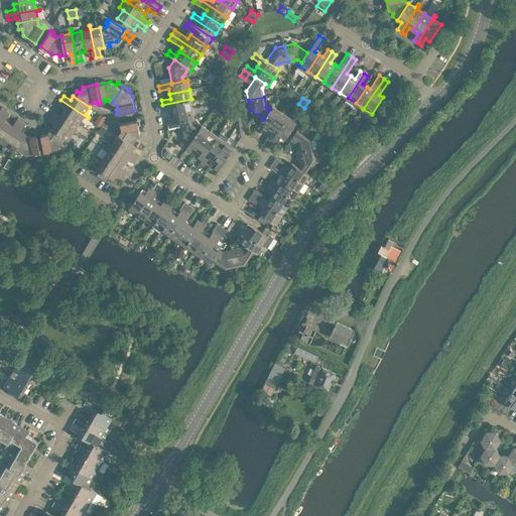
[(163,110),(172,108),(173,113),(194,109),(191,99),(162,105),(163,110)]
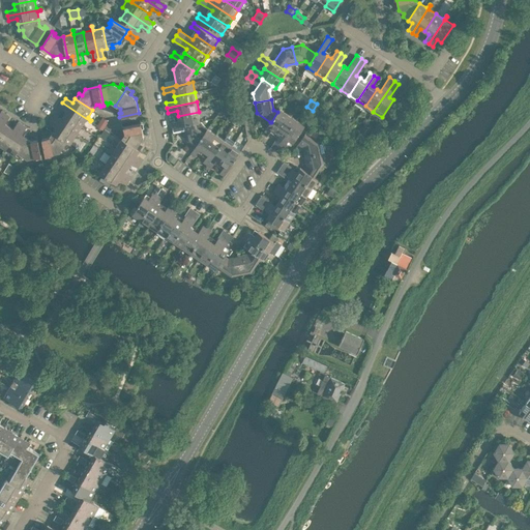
[(60,107),(66,111),(64,115),(82,126),(86,119),(90,121),(62,102),(60,107)]
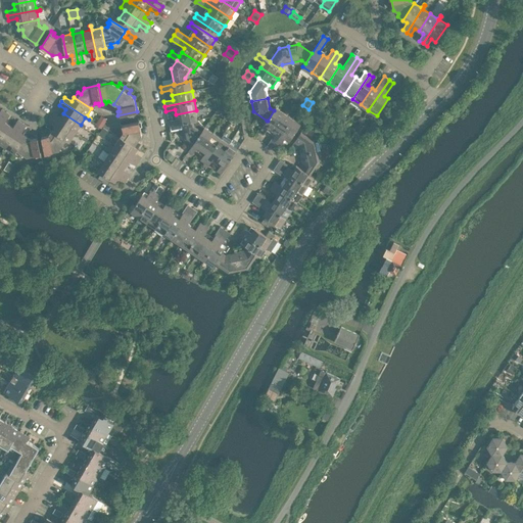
[(267,121),(259,132),(264,135),(269,127),(273,130),(284,112),(276,107),(274,110),(268,121),(267,121)]
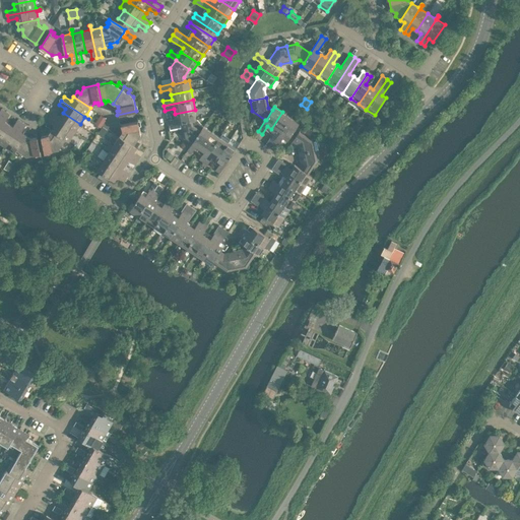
[(176,118),(167,120),(168,125),(181,122),(192,120),(196,119),(195,110),(175,114),(176,118)]
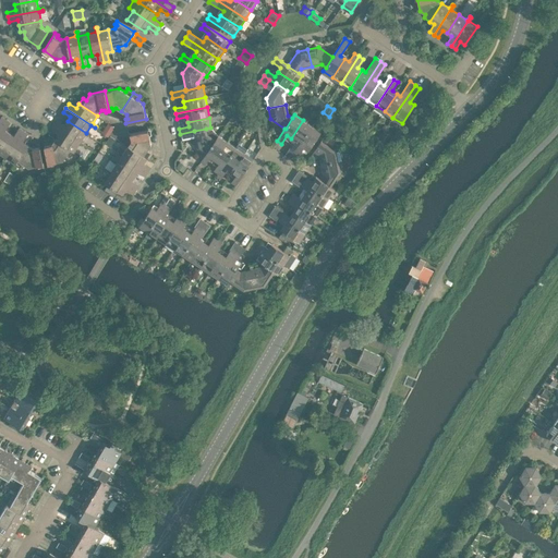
[(5,130),(11,122),(7,120),(0,128),(0,146),(10,133),(5,130)]
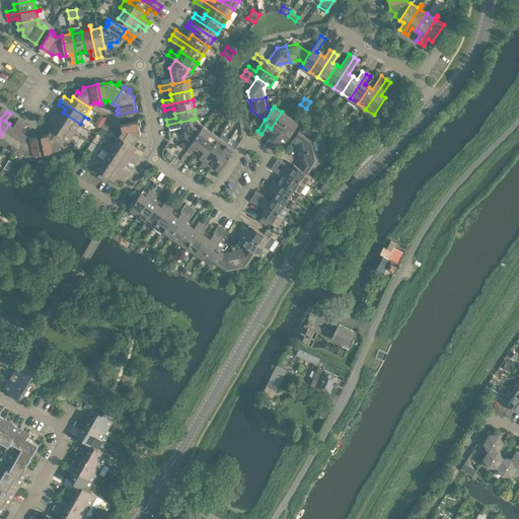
[(274,131),(265,144),(270,148),(290,117),(282,112),(271,129),(274,131)]
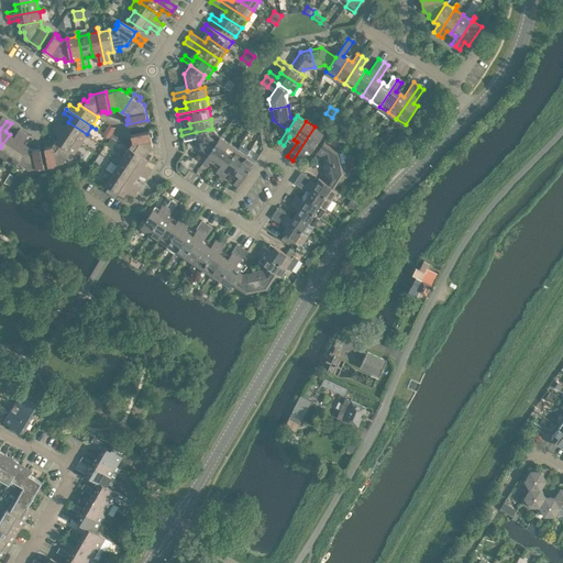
[(65,127),(57,122),(55,127),(85,146),(85,145),(81,142),(87,134),(68,122),(65,127)]
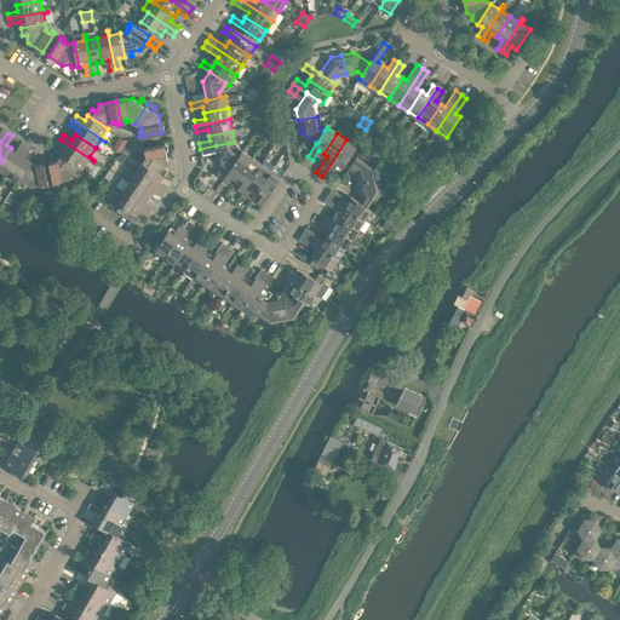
[(120,137),(114,148),(121,151),(127,141),(120,137)]
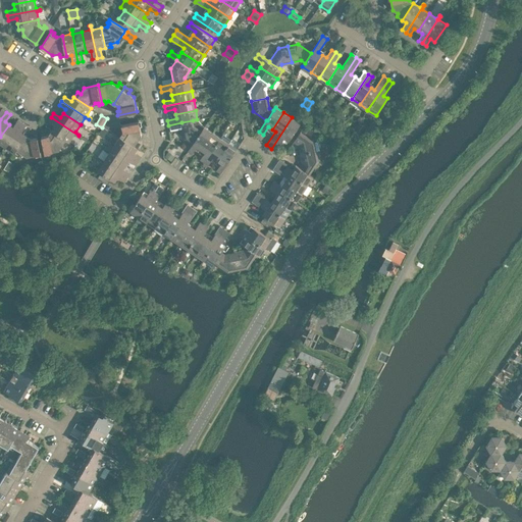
[(48,121),(55,125),(52,129),(69,141),(74,134),(77,136),(79,136),(51,117),(48,121)]
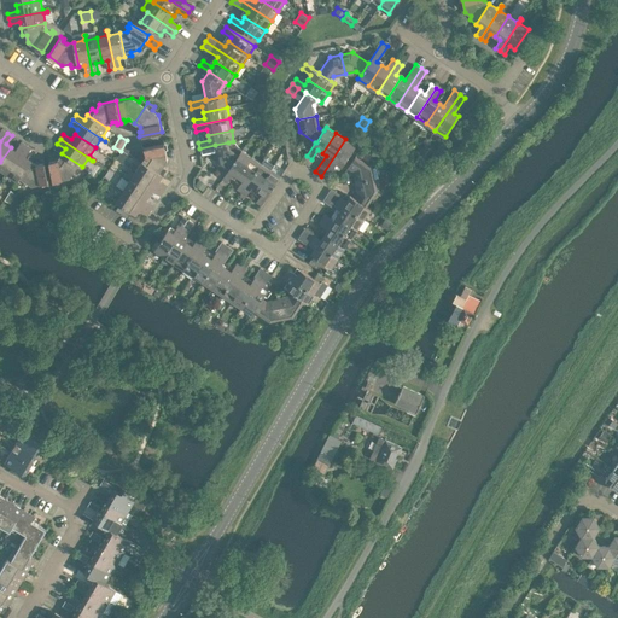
[(327,180),(338,163),(342,167),(355,146),(345,139),(321,176),(327,180)]
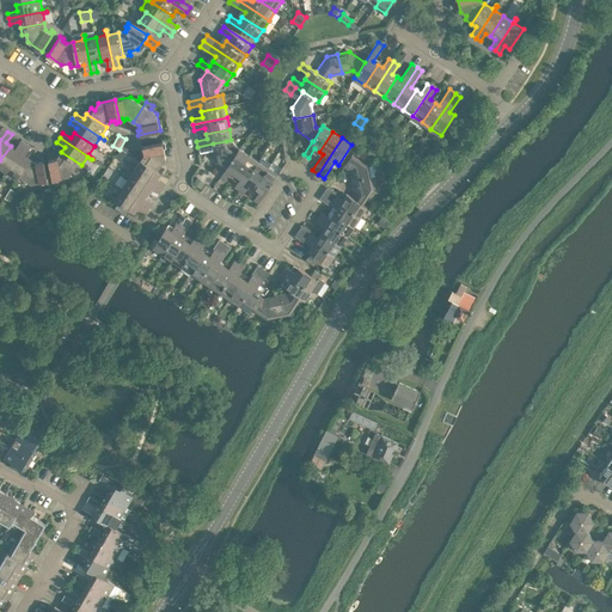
[(213,144),(216,163),(226,169),(237,153),(239,148),(231,140),(226,141),(213,144)]
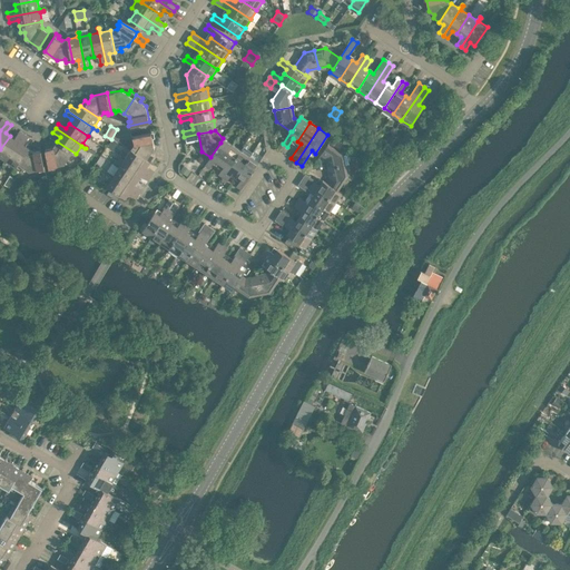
[(19,131),(15,138),(10,136),(0,149),(0,156),(6,159),(3,163),(5,164),(23,134),(19,131)]
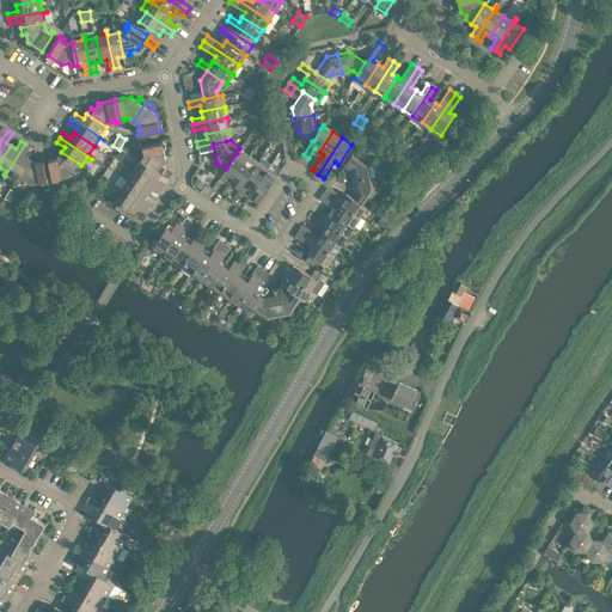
[(144,151),(145,154),(141,160),(161,173),(165,167),(161,165),(166,159),(163,142),(140,147),(141,151),(144,151)]
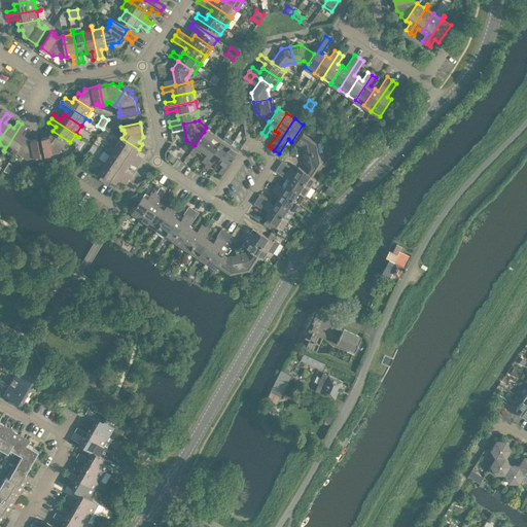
[(22,134),(26,127),(22,124),(4,151),(5,151),(7,149),(14,153),(26,136),(22,134)]
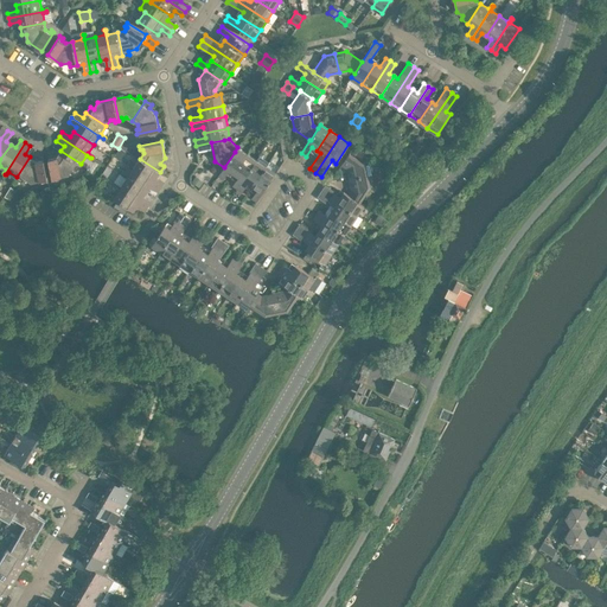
[(419,144),(414,149),(421,154),(425,147),(419,144)]
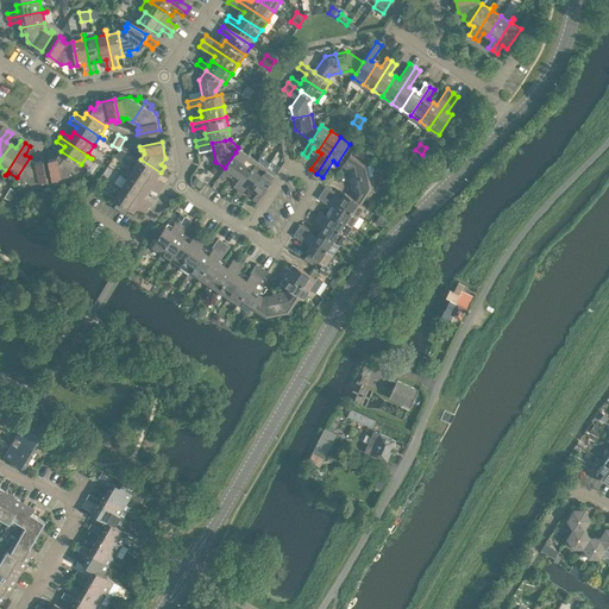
[(225,168),(219,177),(224,180),(230,171),(234,175),(249,155),(238,148),(236,152),(225,168)]
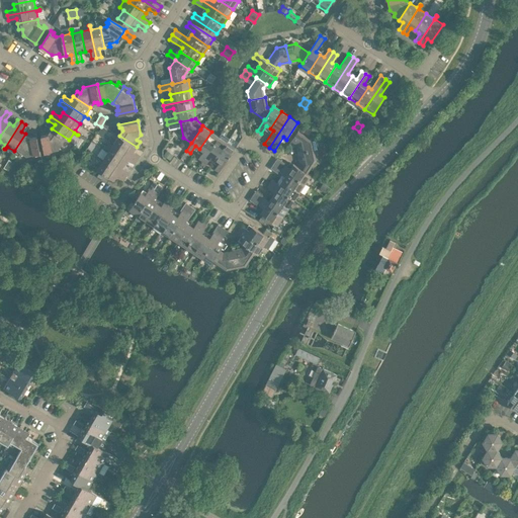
[(306,126),(303,132),(309,136),(312,131),(306,126)]
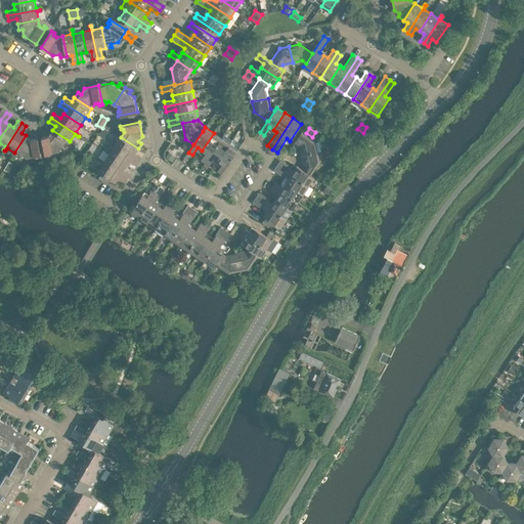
[(45,154),(59,150),(63,145),(67,147),(70,141),(52,130),(49,135),(45,136),(45,134),(41,134),(45,154)]
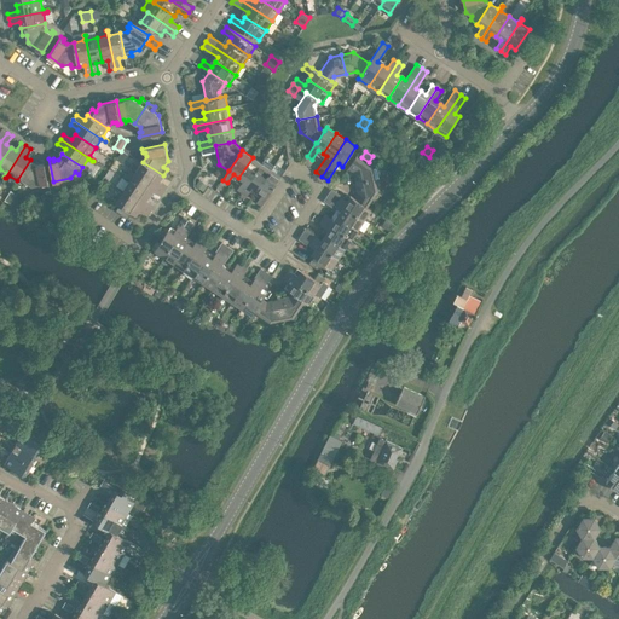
[(374,167),(357,156),(348,168),(354,172),(357,183),(375,179),(374,167)]
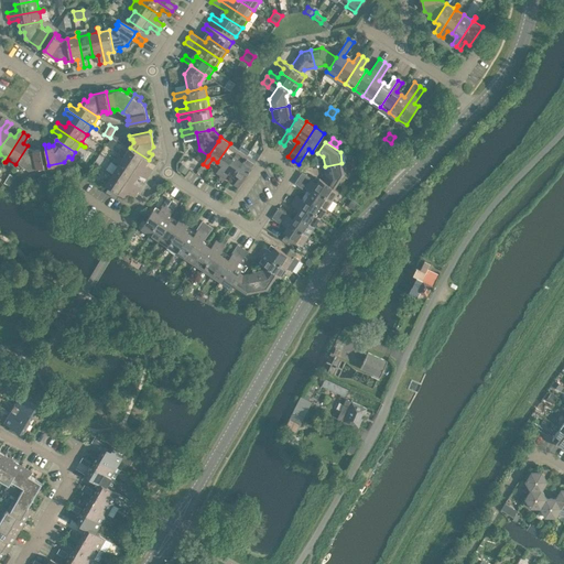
[(221,164),(216,173),(220,175),(238,149),(230,143),(217,162),(221,164)]
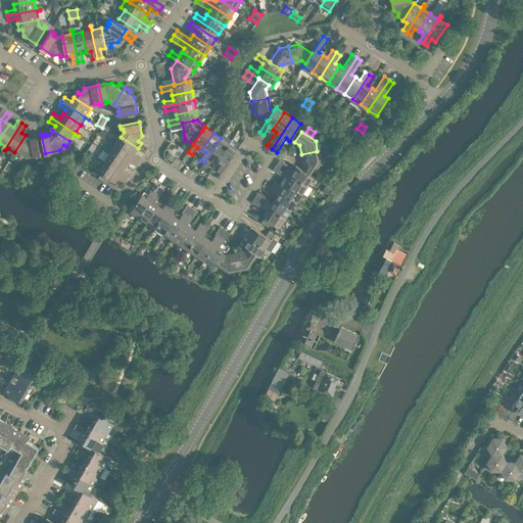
[(19,156),(21,153),(28,157),(41,154),(38,135),(34,136),(35,138),(31,139),(26,135),(14,152),(19,156)]
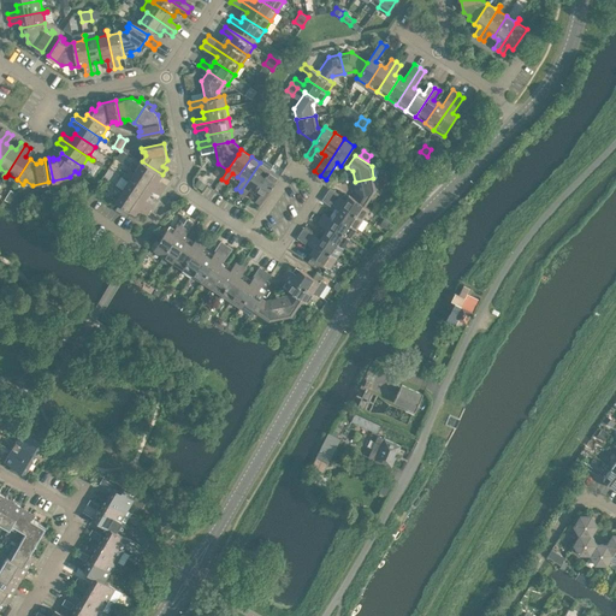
[(167,185),(159,179),(163,175),(142,161),(136,170),(131,167),(131,169),(164,190),(167,185)]
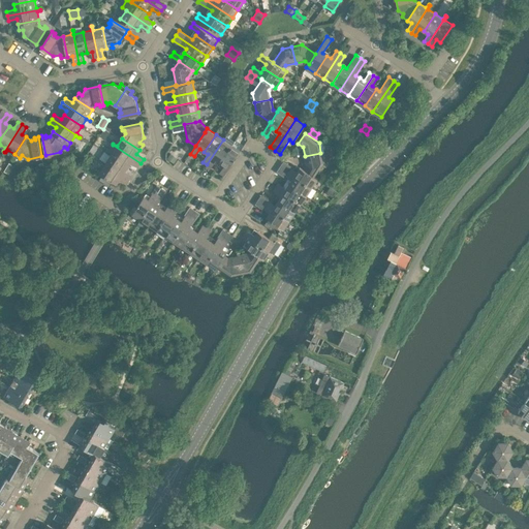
[(211,167),(216,160),(220,162),(231,145),(223,139),(207,164),(211,167)]
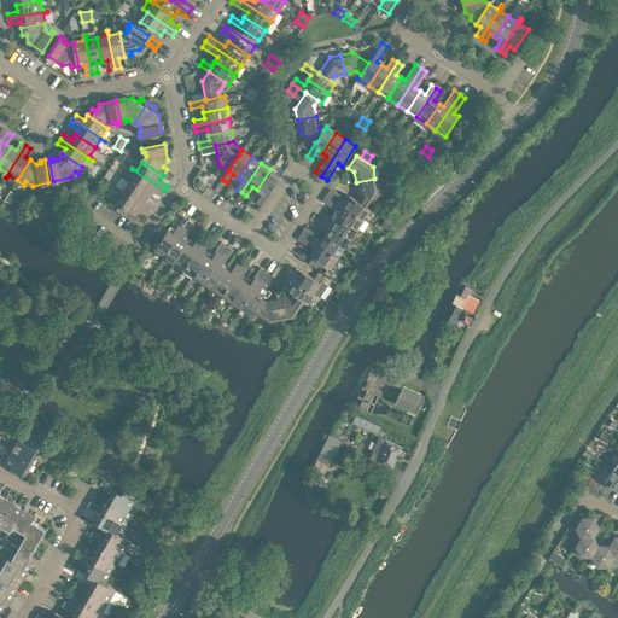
[(153,190),(161,196),(164,191),(132,169),(130,170),(135,173),(129,181),(150,194),(153,190)]
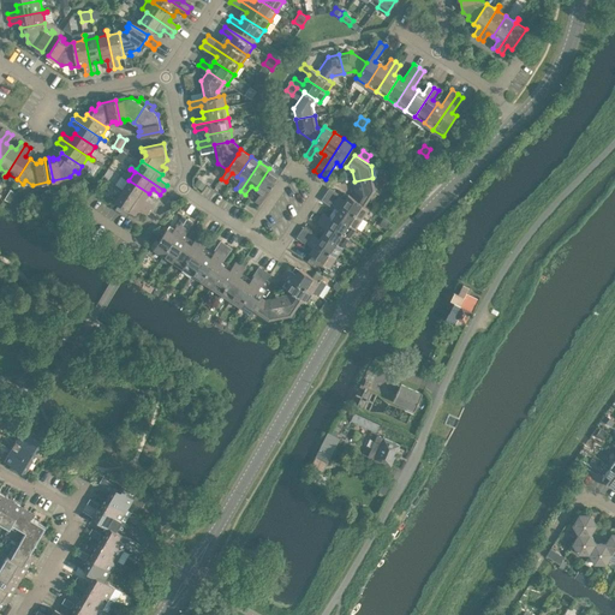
[(261,192),(255,201),(260,204),(280,175),(269,168),(256,189),(261,192)]
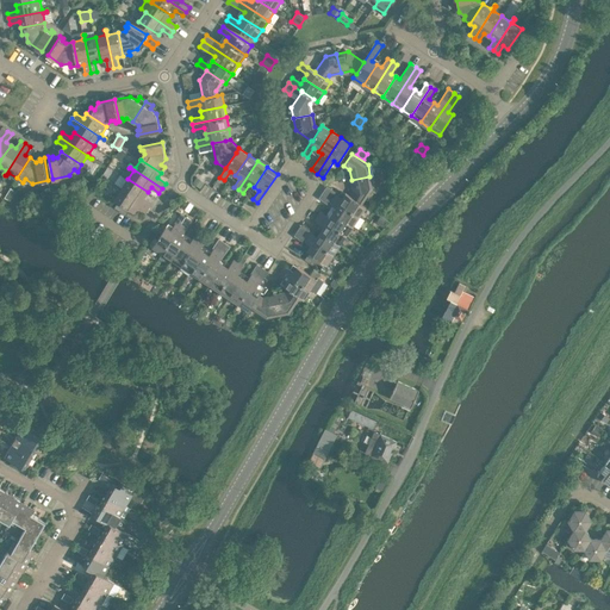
[(197,176),(193,182),(201,188),(205,182),(197,176)]
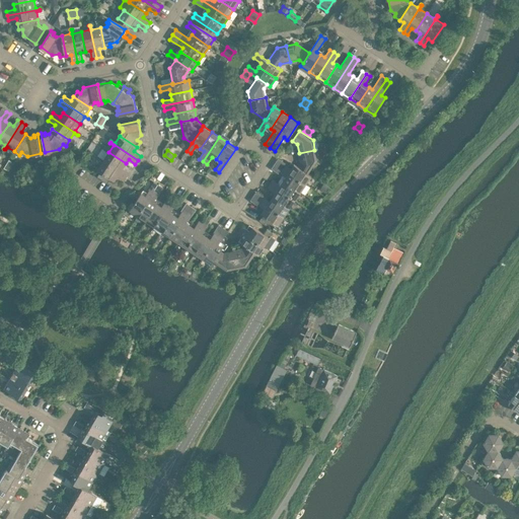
[(300,162),(298,166),(307,173),(307,172),(316,159),(314,150),(299,153),(300,162)]
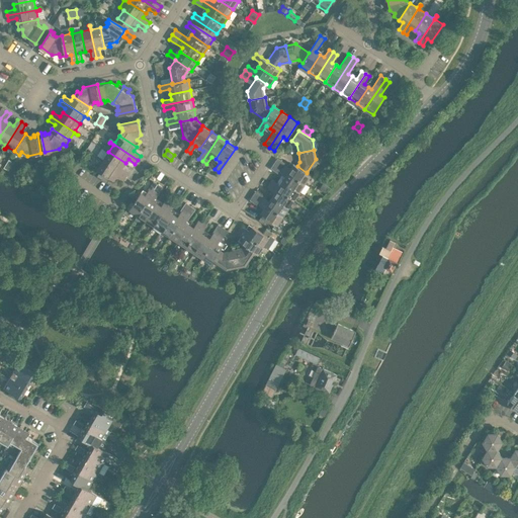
[(130,172),(122,167),(125,163),(108,152),(103,159),(100,157),(99,158),(126,176),(130,172)]
